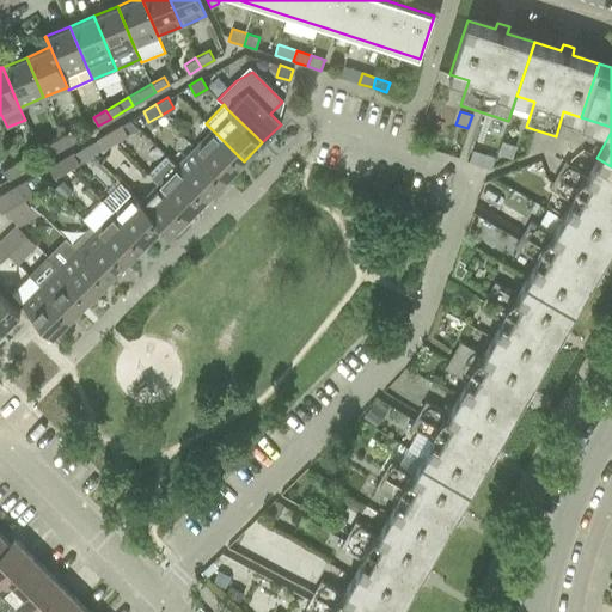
[(122,124),(109,132),(115,141),(128,134),(122,124)]
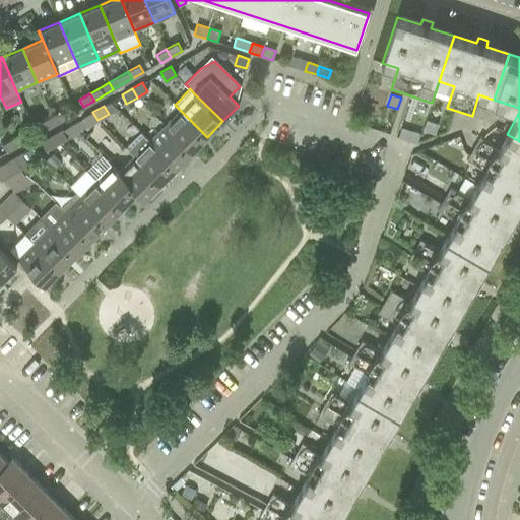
[(62,110),(52,116),(53,118),(56,123),(66,117),(63,112),(62,110)]
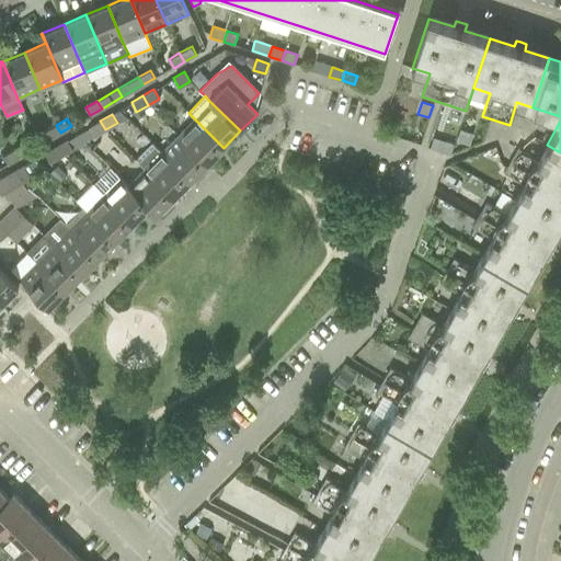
[(195,119),(179,136),(207,164),(224,148),(195,119)]
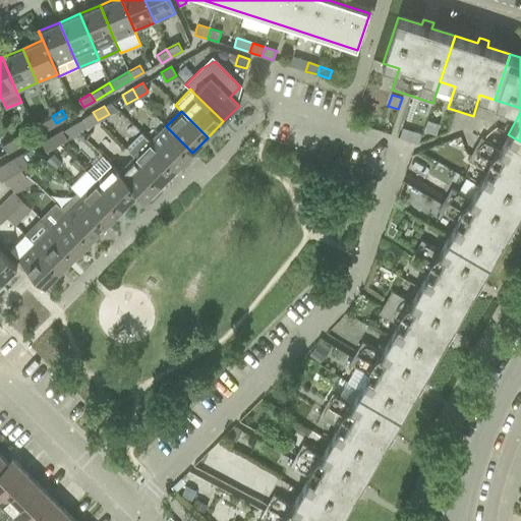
[(93,112),(82,118),(88,126),(98,120),(93,112)]
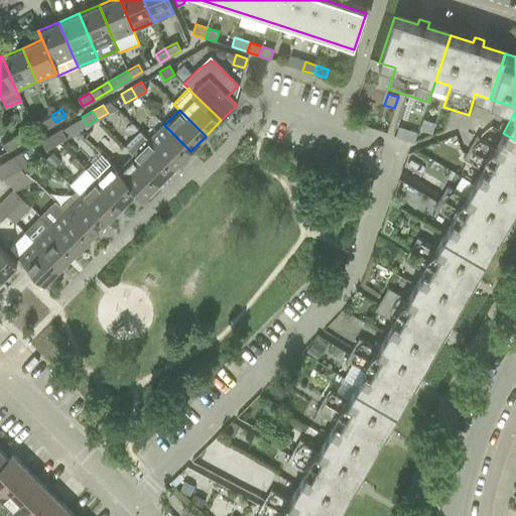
[(51,115),(40,121),(41,123),(45,128),(55,122),(52,117),(51,115)]
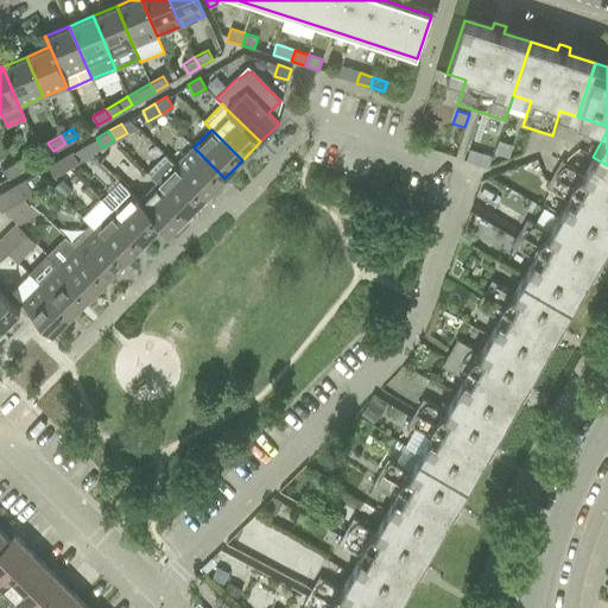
[(499,140),(494,152),(495,152),(508,157),(512,145),(500,140),(499,140)]
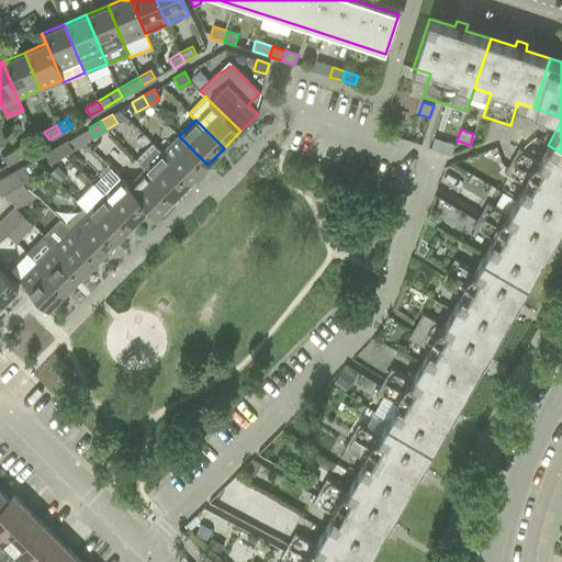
[(179,136),(161,153),(191,181),(208,165),(179,136)]
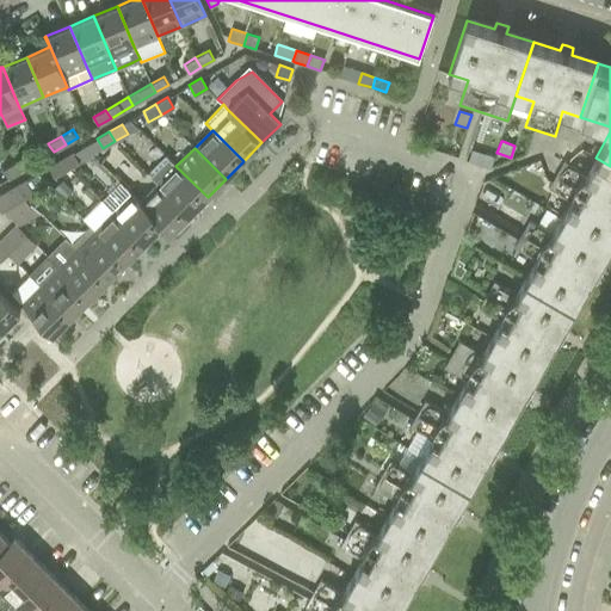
[(73,152),(60,160),(66,170),(79,162),(73,152)]
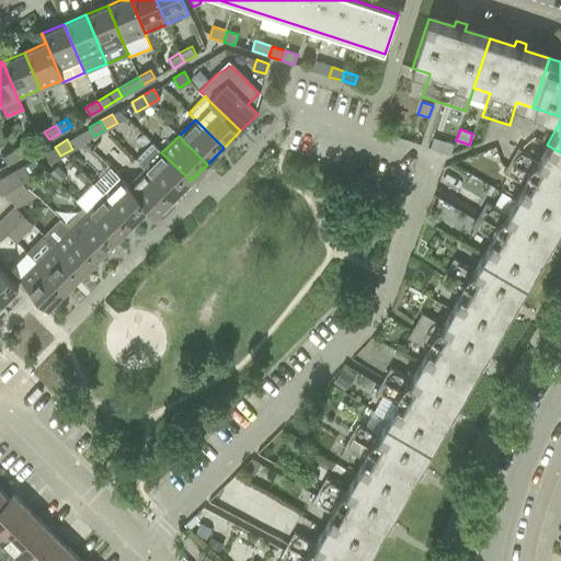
[(446,140),(442,152),(450,155),(454,144),(446,140)]
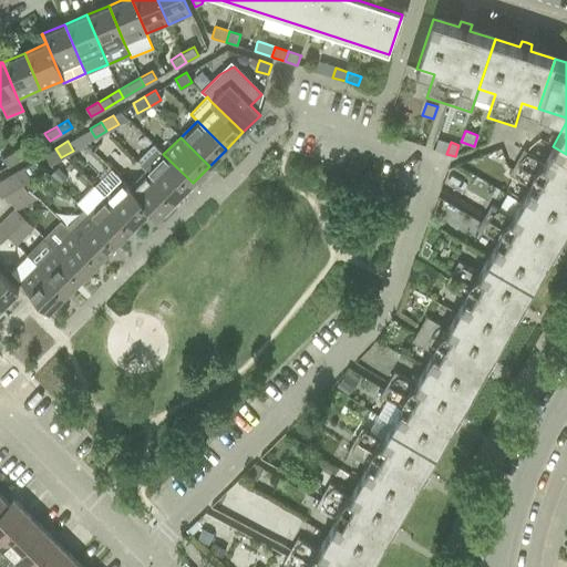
[(26,143),(13,151),(19,158),(30,152),(26,143)]
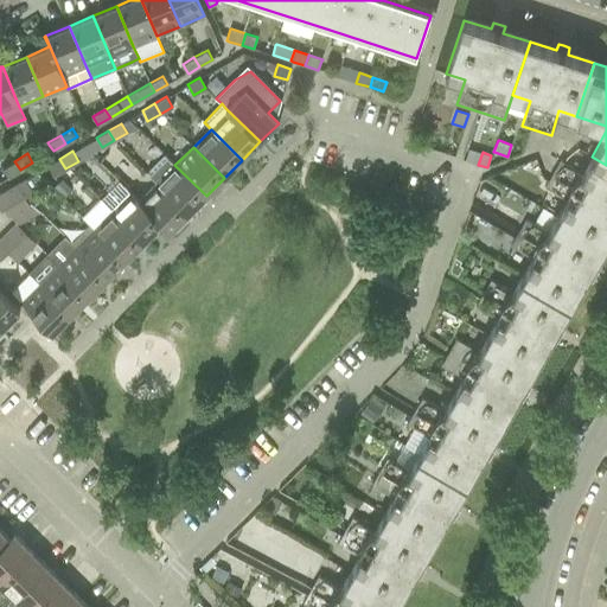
[(165,155),(147,173),(157,183),(187,213),(206,196),(174,165),(165,155)]
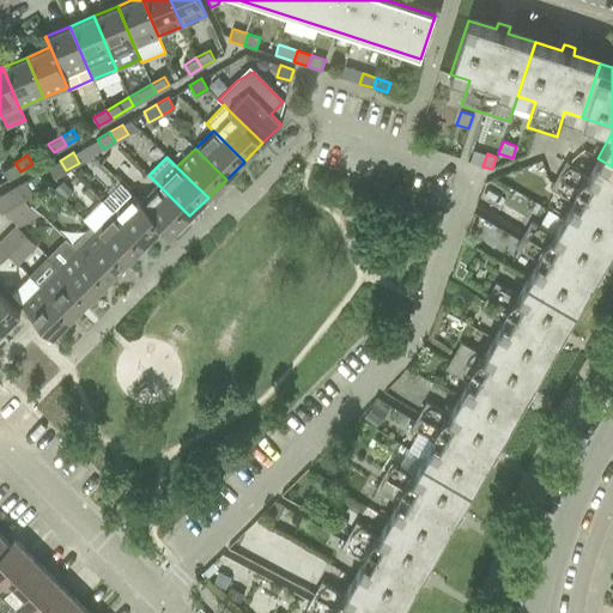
[(572,201),(563,218),(612,247),(612,246),(612,167),(598,158),(588,175),(566,162),(551,188),(572,201)]
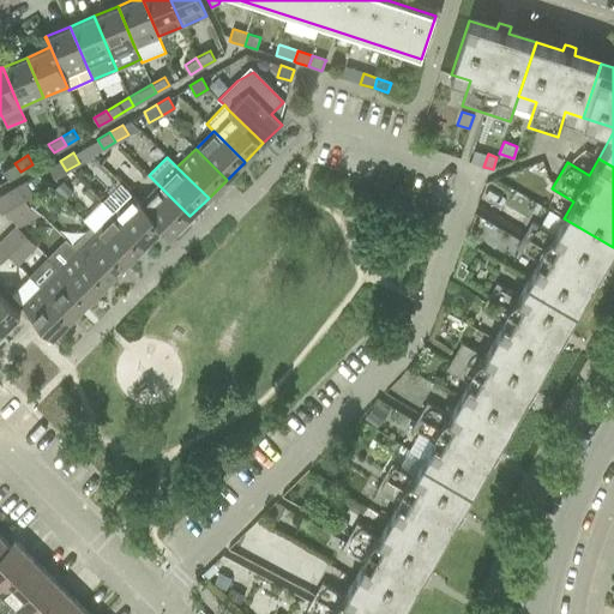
[(60,161),(48,168),(54,178),(66,170),(60,161)]
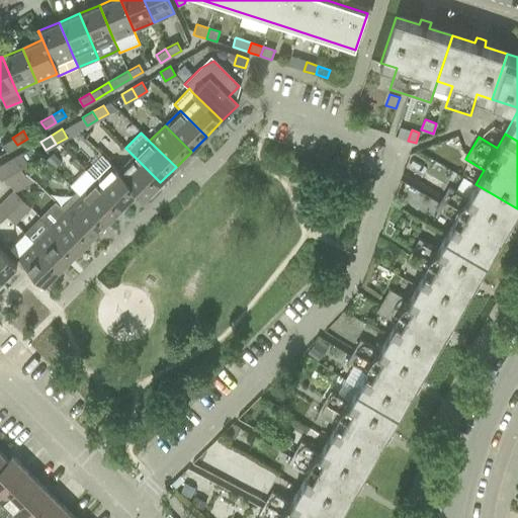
[(17,145),(12,138),(2,144),(7,151),(17,145)]
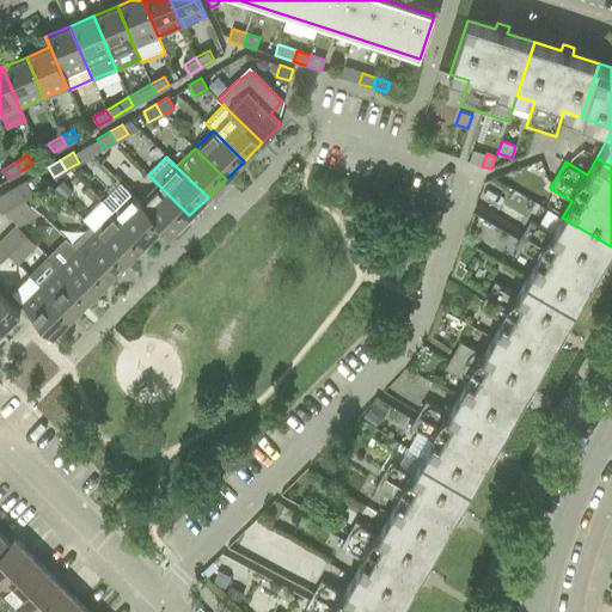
[(26,181),(17,187),(24,199),(25,199),(30,206),(31,207),(40,202),(34,194),(26,181)]
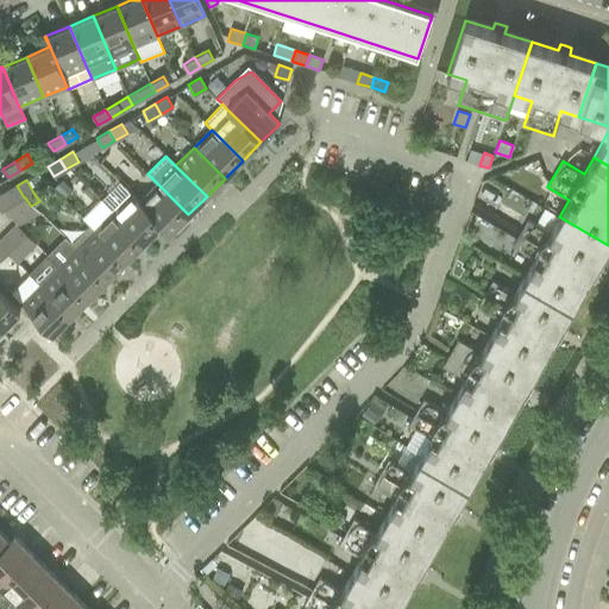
[(62,180),(54,188),(63,199),(71,189),(64,182),(62,180)]
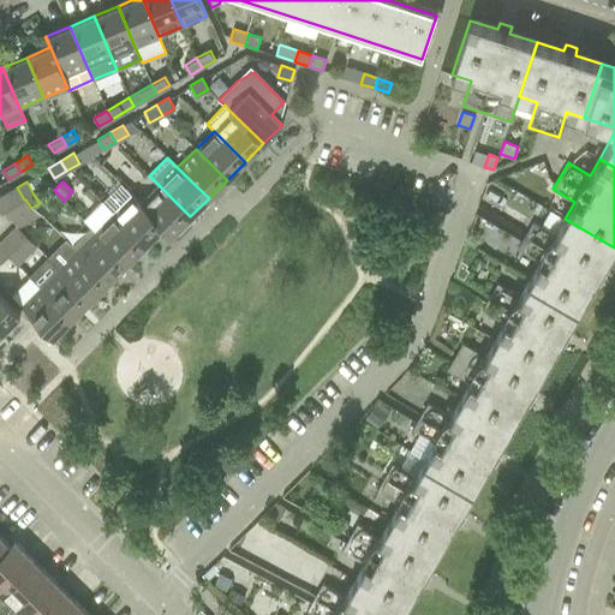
[(159,185),(139,204),(163,227),(171,236),(190,216),(159,185)]
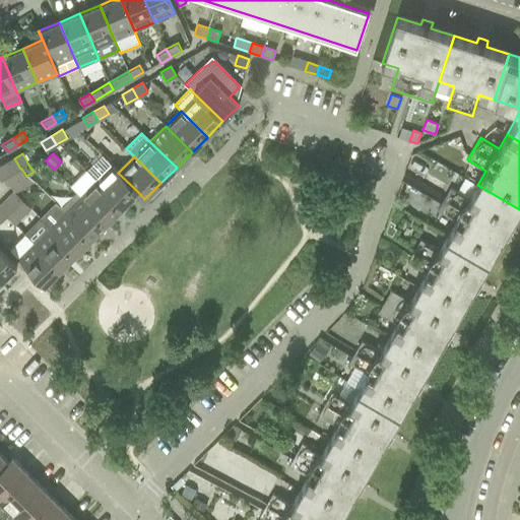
[(14,158),(0,166),(0,177),(2,180),(3,179),(7,185),(9,184),(13,191),(14,193),(34,182),(25,175),(21,169),(20,169),(14,158)]
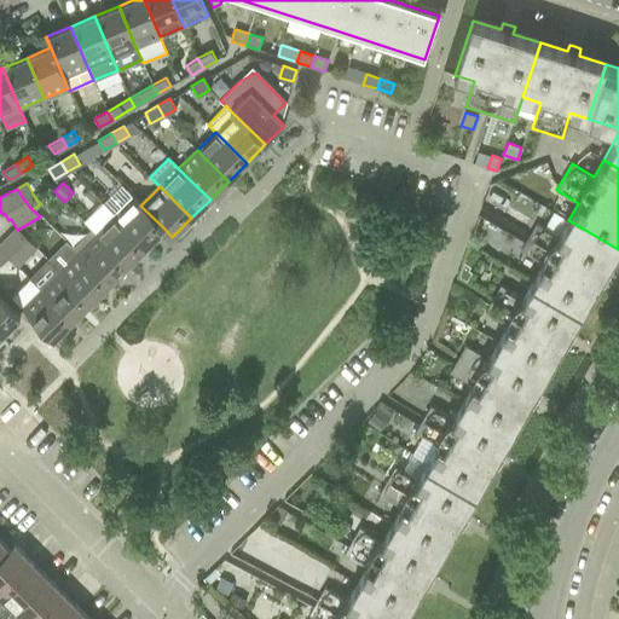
[(132,197),(114,215),(145,247),(161,232),(163,230),(165,229),(140,206),(132,197)]
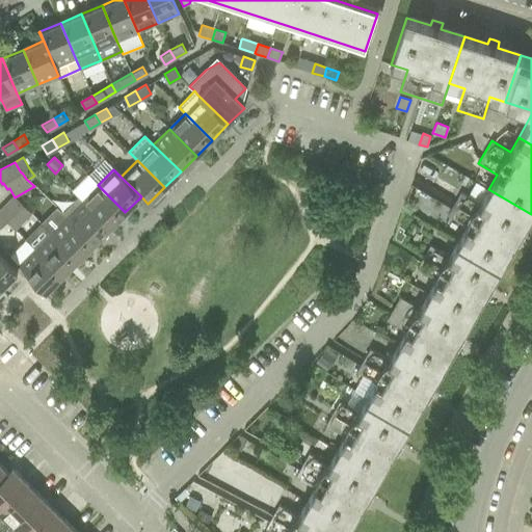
[(98,185),(82,201),(109,228),(125,212),(98,185)]
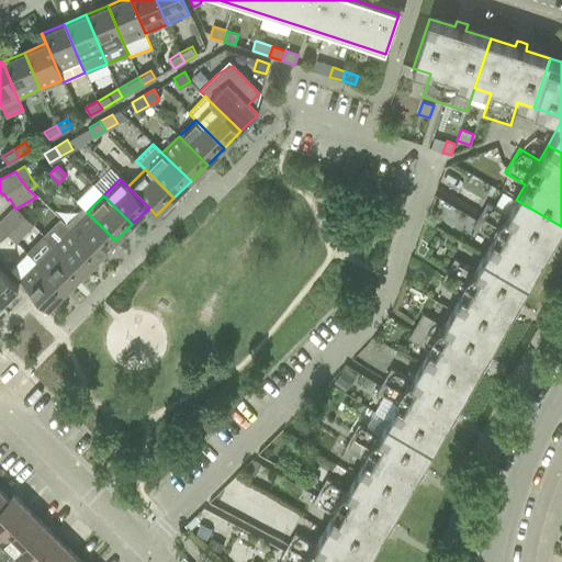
[(493,239),(484,255),(529,281),(543,258),(548,261),(551,256),(553,251),(549,249),(561,226),(516,200),(507,215),(486,203),(473,227),(493,239)]
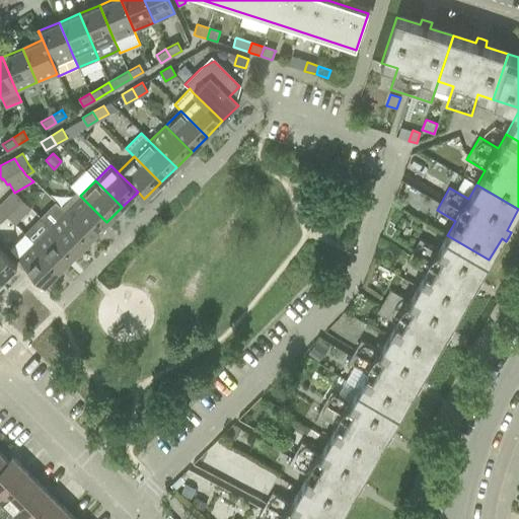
[(13,191),(0,204),(0,210),(6,216),(14,224),(29,208),(22,200),(14,193),(13,191)]
